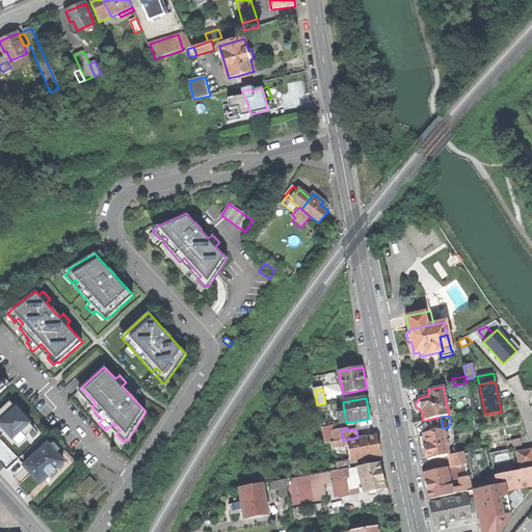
[(335,442),(343,441),(341,429),(333,431),(335,442)]
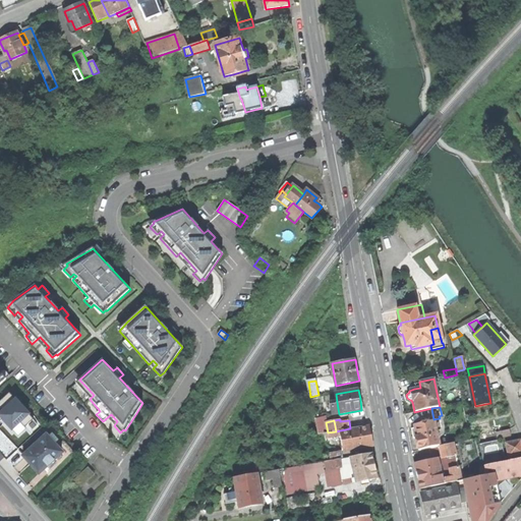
[(418,448),(418,450),(439,446),(435,428),(439,427),(438,423),(435,424),(433,422),(429,423),(420,424),(413,426),(414,428),(416,439),(418,448)]
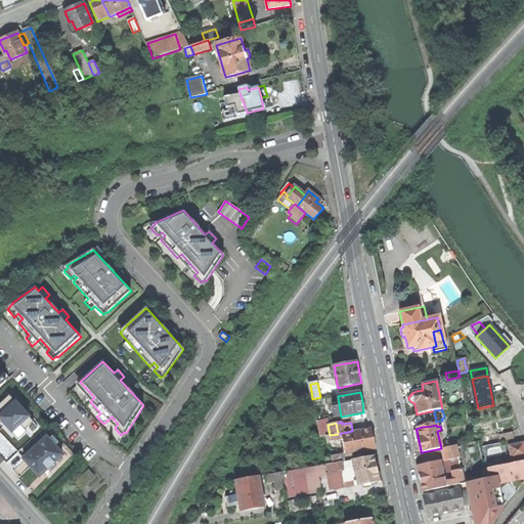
[(372,429),(343,435),(343,438),(346,453),(375,448),(373,438),(372,429)]
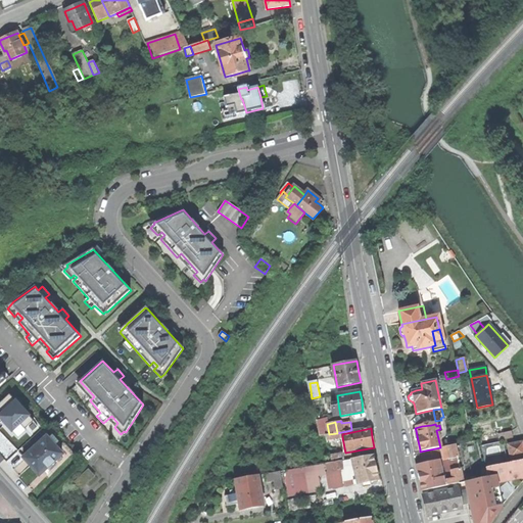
[(494,434),(495,441),(513,438),(512,431),(494,434)]
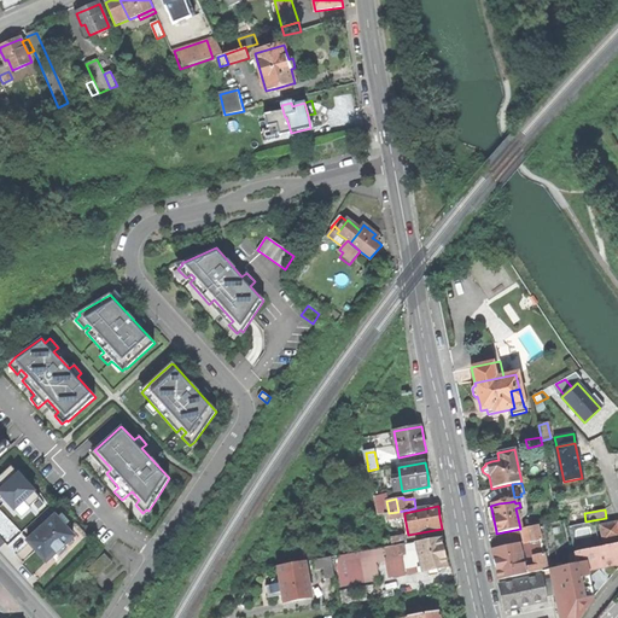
[(404,513),(403,511),(398,512),(389,513),(385,514),(386,520),(404,517),(404,513)]
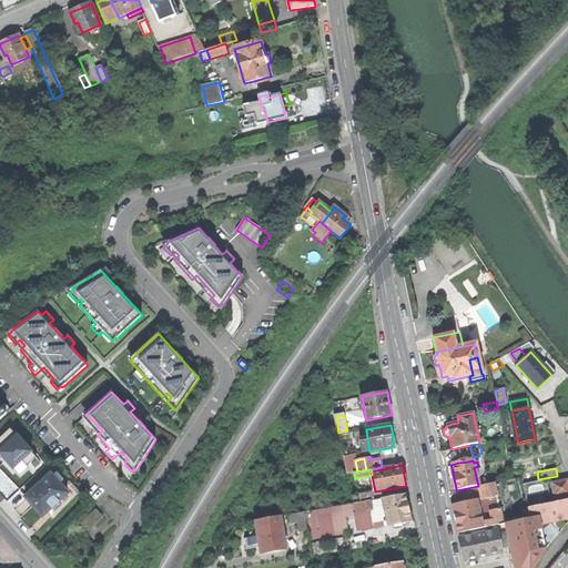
[(11,483),(18,489),(29,478),(22,472),(11,483)]
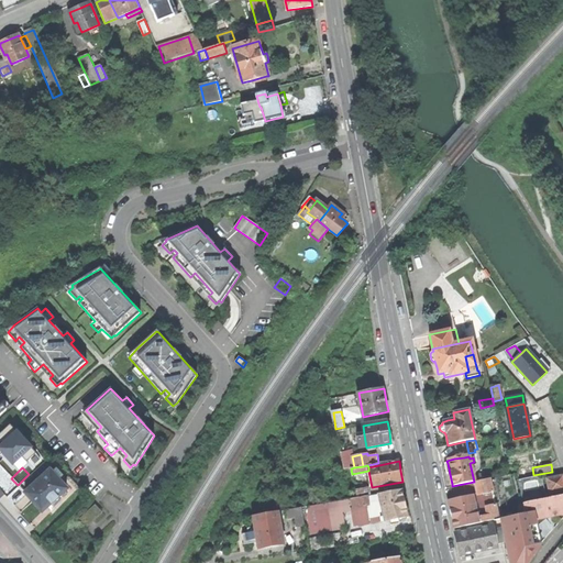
[(50,472),(25,494),(34,504),(42,512),(66,490),(50,472)]
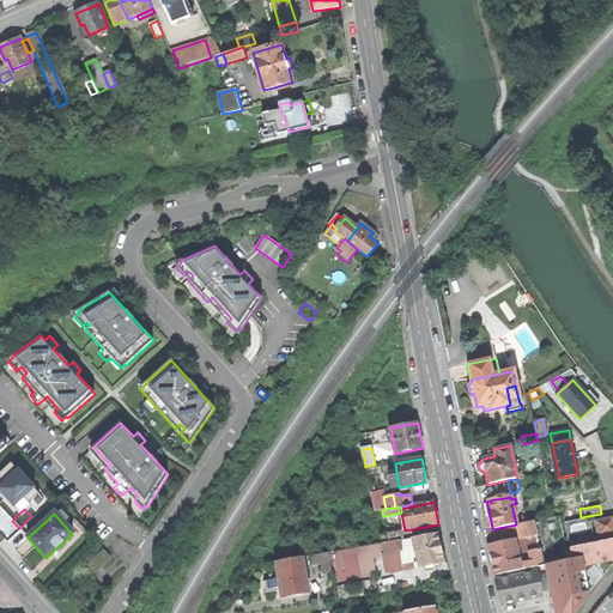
[(587,517),(566,520),(569,535),(588,533),(587,517)]
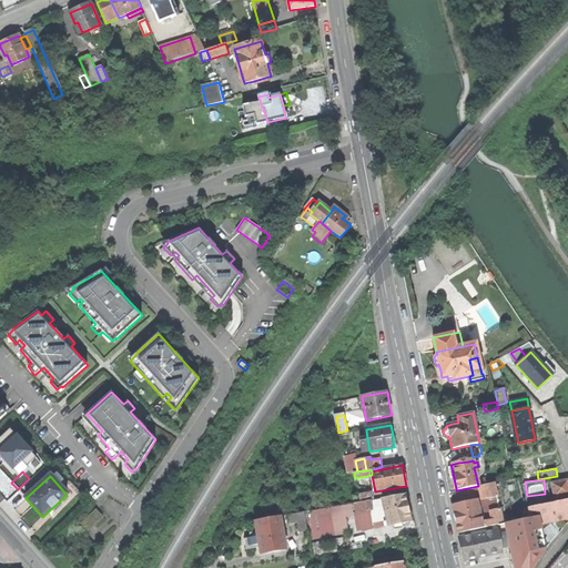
[(567,483),(567,480),(551,484),(555,497),(567,494),(567,483)]
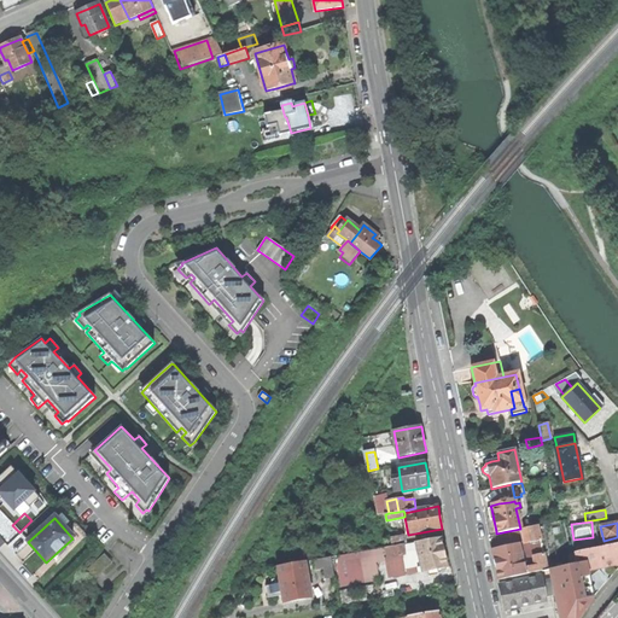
[(537,525),(520,529),(524,544),(541,541),(537,525)]
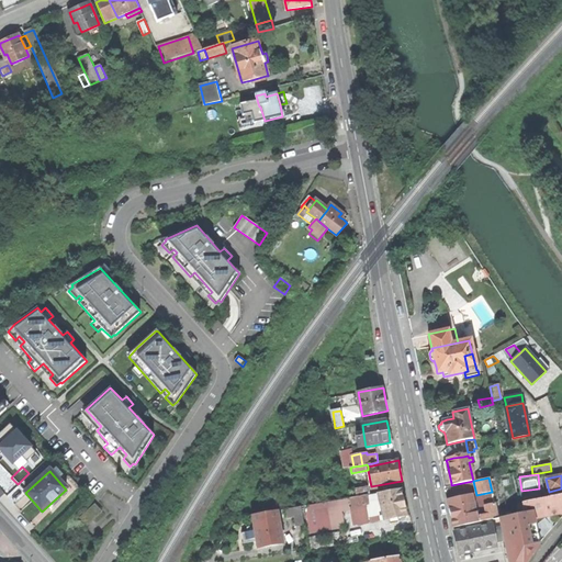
[(355,490),(357,497),(367,495),(370,495),(368,487),(355,490)]
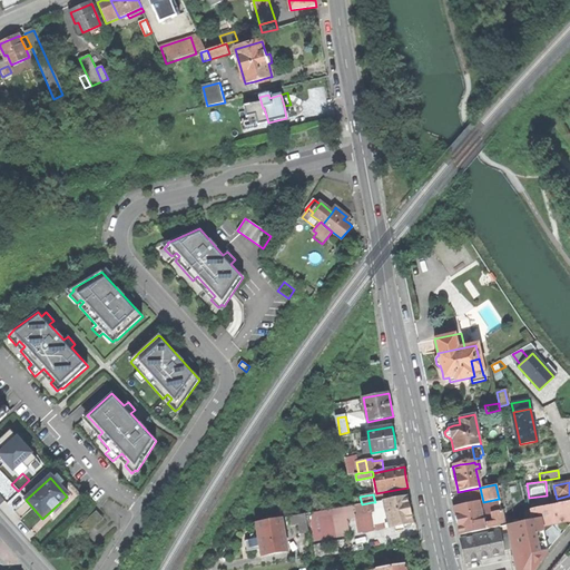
[(405,495),(384,500),(389,523),(385,524),(385,529),(394,527),(403,524),(411,523),(409,510),(405,495)]
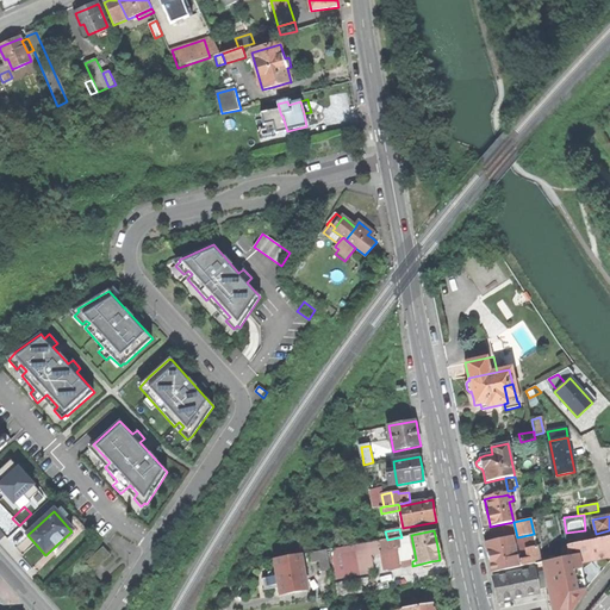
[(609,536),(567,546),(570,555),(578,554),(609,547),(609,536)]
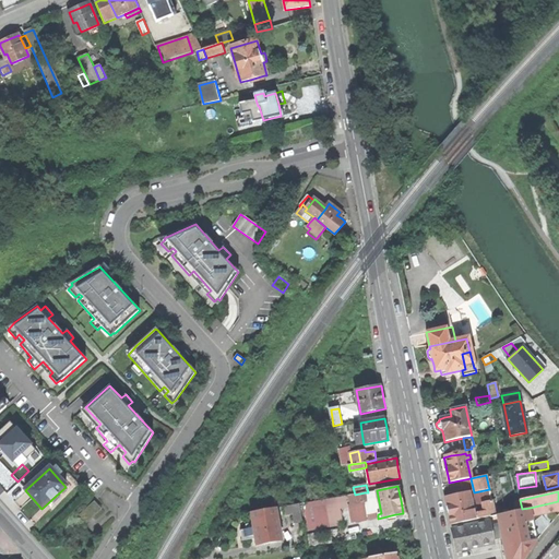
[(367,502),(365,492),(355,495),(348,496),(349,506),(367,502)]
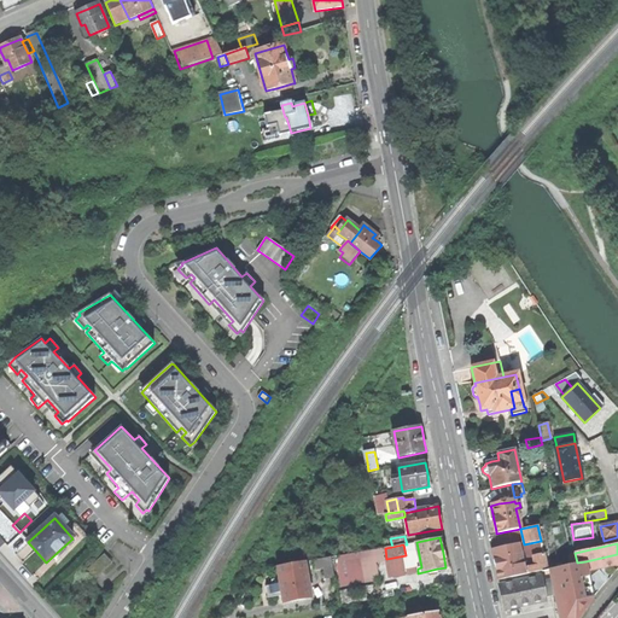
[(518,544),(491,551),(495,566),(499,581),(525,575),(524,569),(518,544)]
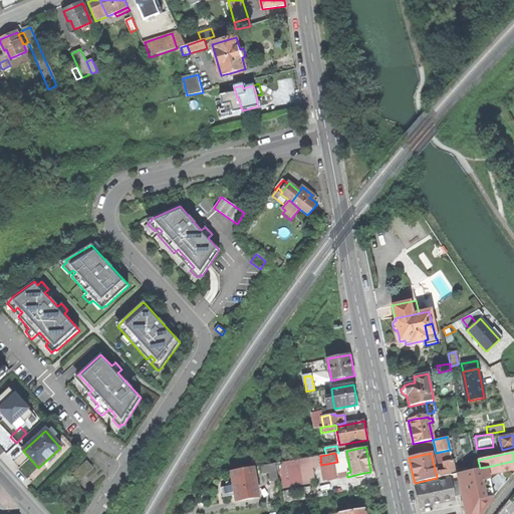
[(72,475),(79,482),(94,466),(87,459),(72,475)]
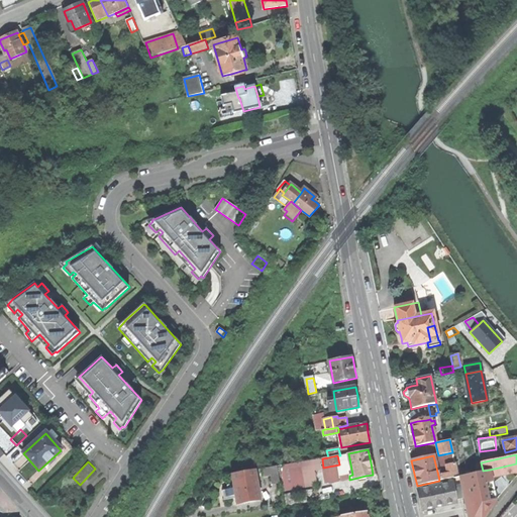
[(446,466),(448,474),(449,479),(453,478),(457,477),(454,463),(446,466)]
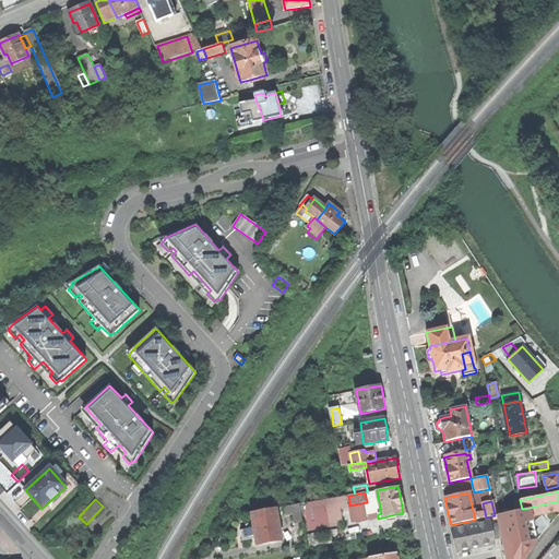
[(558,508),(558,501),(530,508),(531,514),(558,508)]
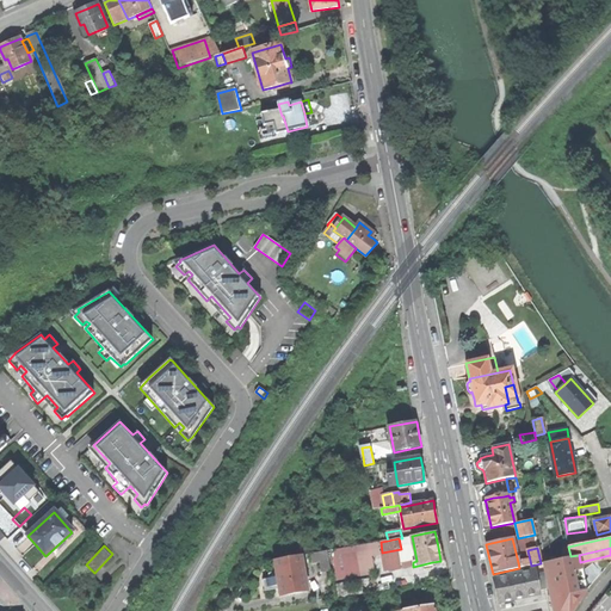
[(329,561),(327,551),(310,555),(312,563),(320,562),(329,561)]
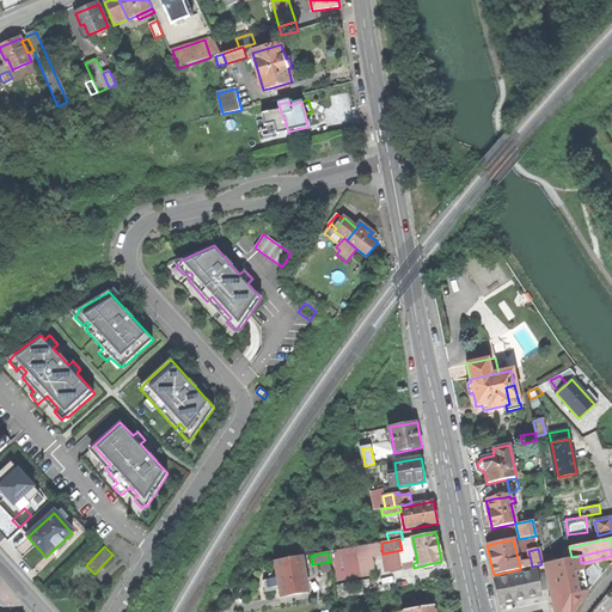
[(311,556),(301,557),(304,569),(308,568),(307,565),(312,564),(311,556)]
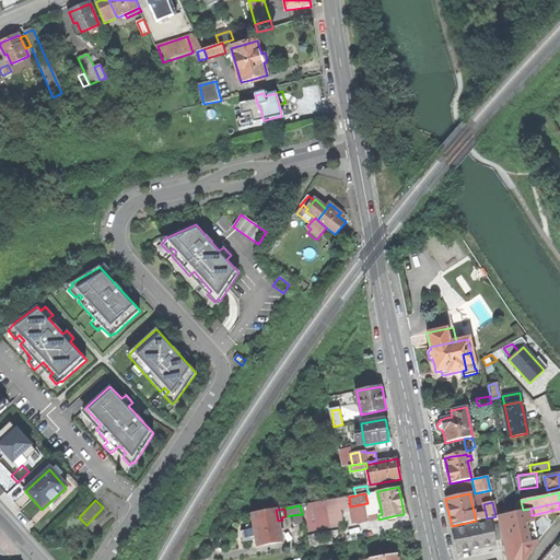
[(523,510),(498,515),(500,525),(504,541),(508,559),(523,559),(537,540),(532,515),(531,509),(523,510)]
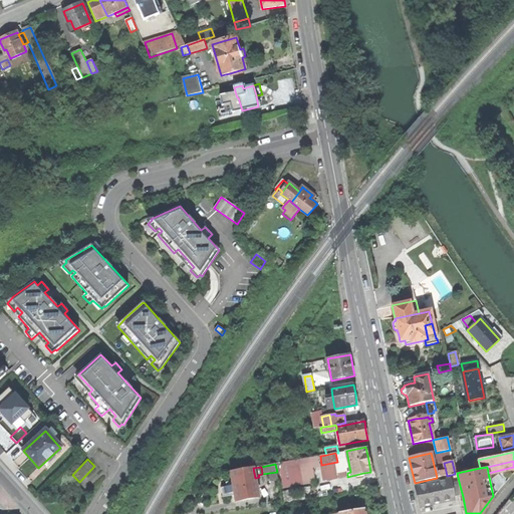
[(253,468),(231,472),(234,485),(237,501),(259,497),(255,478),(253,468)]
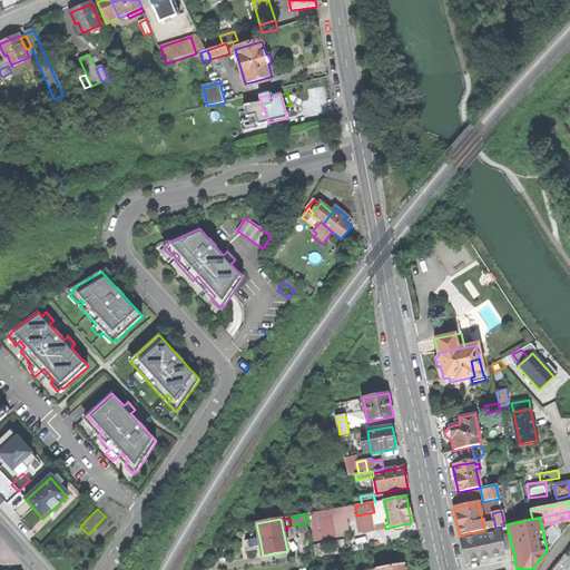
[(308,532),(307,523),(298,524),(300,534),(308,532)]
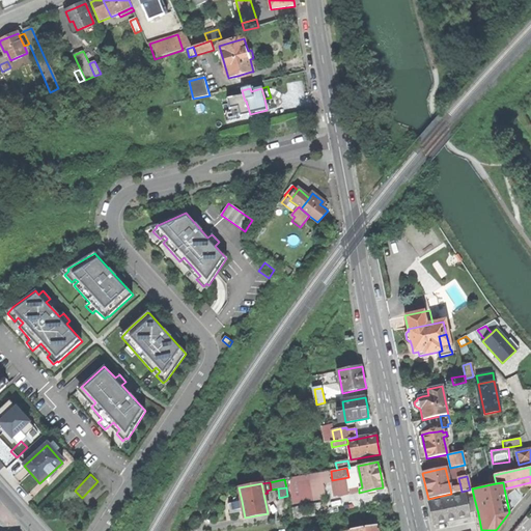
[(472,488),(470,490),(466,491),(467,500),(474,498),(472,488)]
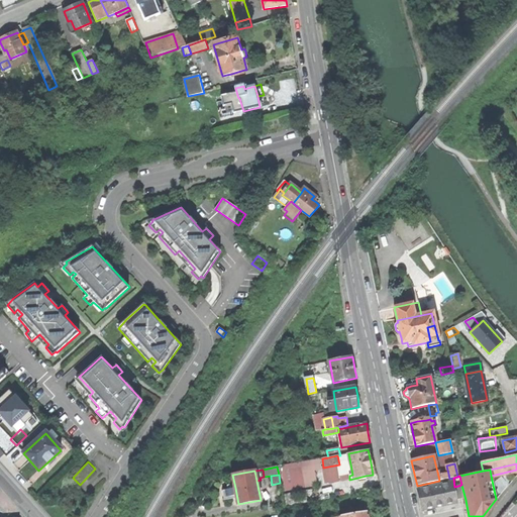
[(448,483),(418,490),(420,501),(422,510),(456,502),(453,487),(452,483),(448,483)]
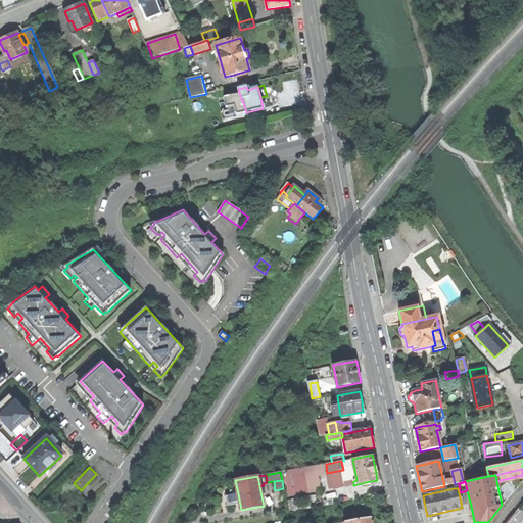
[(464,508),(471,506),(467,490),(460,492),(464,508)]
